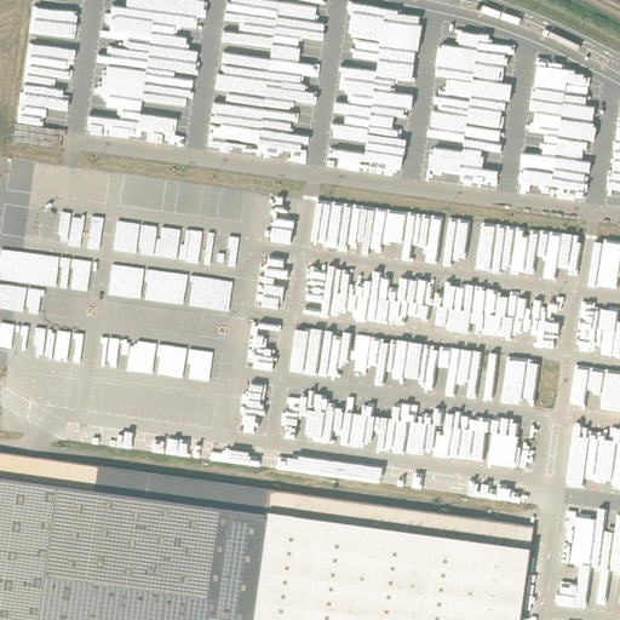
[(12,187),(45,189),(46,158),(13,156),(12,187)]
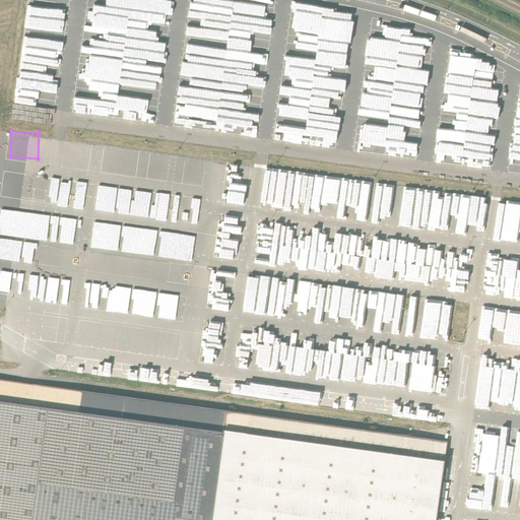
[(274,194),(272,208),(295,210),(298,185),(291,184),(291,179),(284,178),(283,188),(269,187),(269,180),(273,181),(274,175),(277,176),(278,168),(267,167),(264,193),(274,194)]
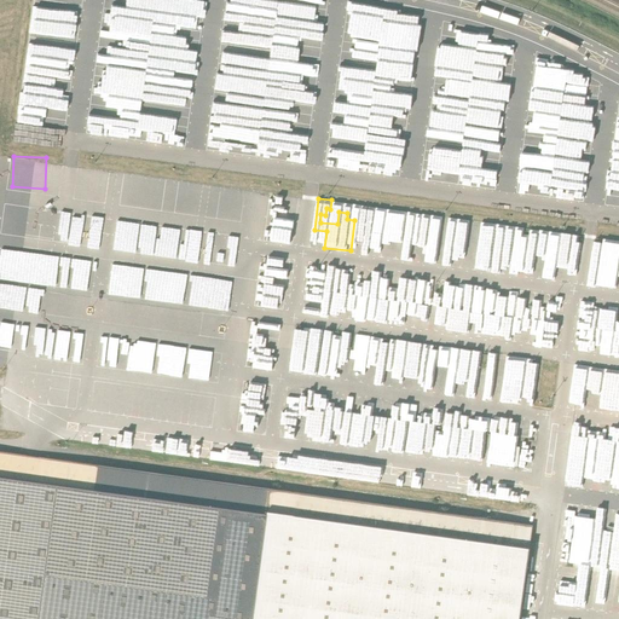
[(71,400),(63,399),(62,404),(77,406),(79,394),(73,394),(71,400)]
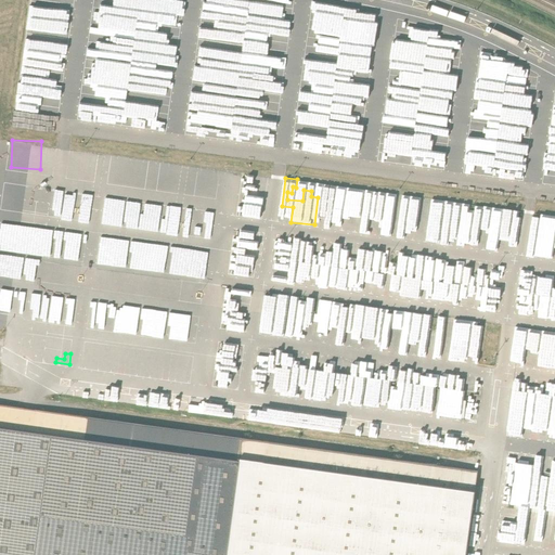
[(0,554),(466,554),(478,472),(0,405),(0,554)]
